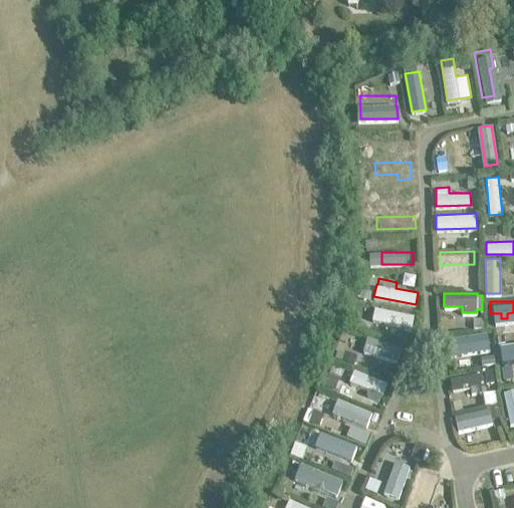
[(412,326),(414,314),(374,306),(372,318),(412,326)]
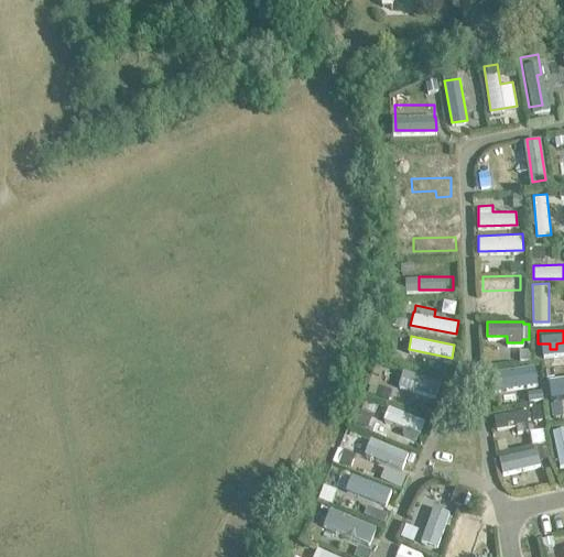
[(494,384),(534,379),(533,366),(491,371),(494,384)]
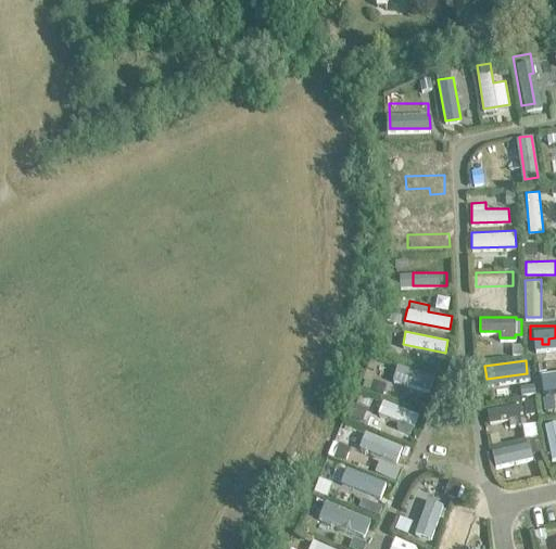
[(434,374),(397,362),(393,378),(429,390),(434,374)]
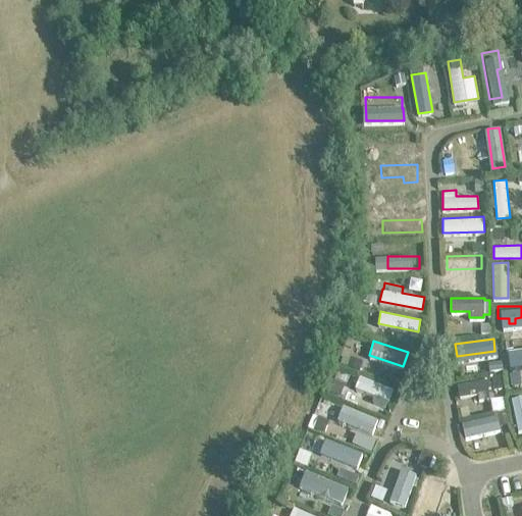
[(512,388),(521,385),(521,373),(510,376),(512,388)]
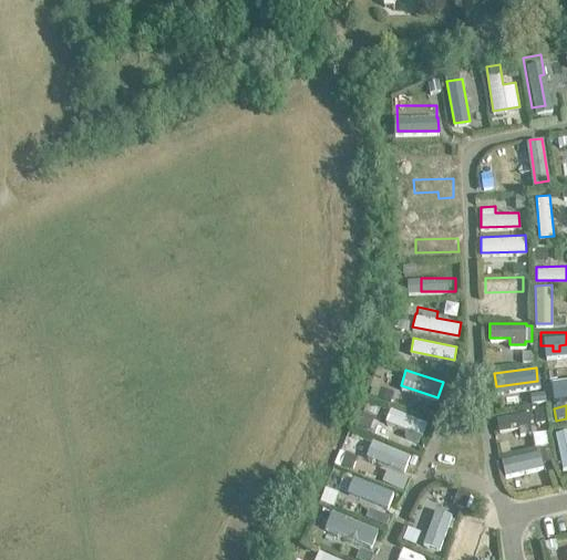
[(428,422),(391,406),(385,420),(406,428),(404,434),(419,439),(421,434),(422,434),(428,422)]
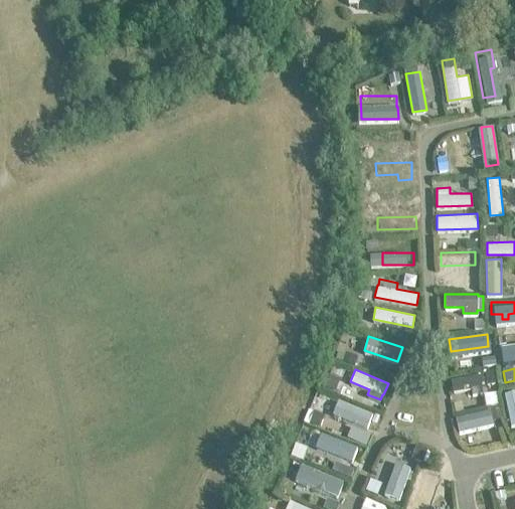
[(483,372),(451,378),(453,390),(472,387),(473,392),(486,390),(483,372)]
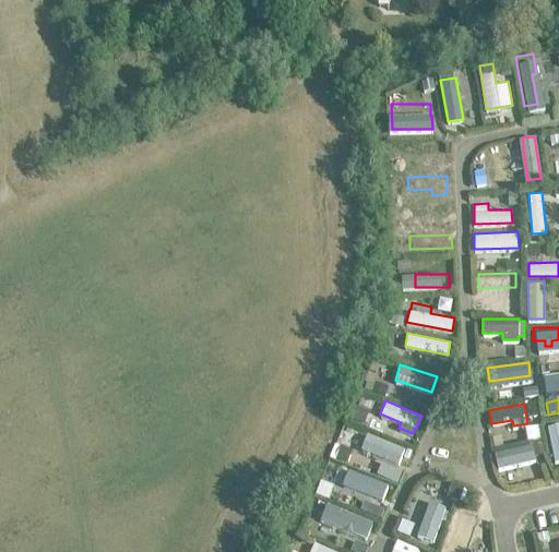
[(558,458),(558,422),(547,426),(555,460),(558,458)]
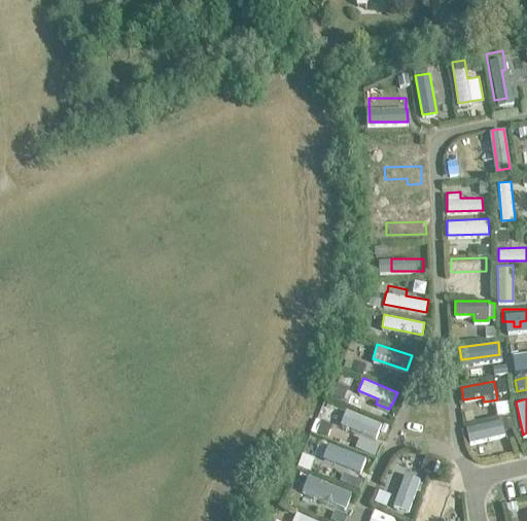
[(381,422),(347,408),(341,422),(375,437),(381,422)]
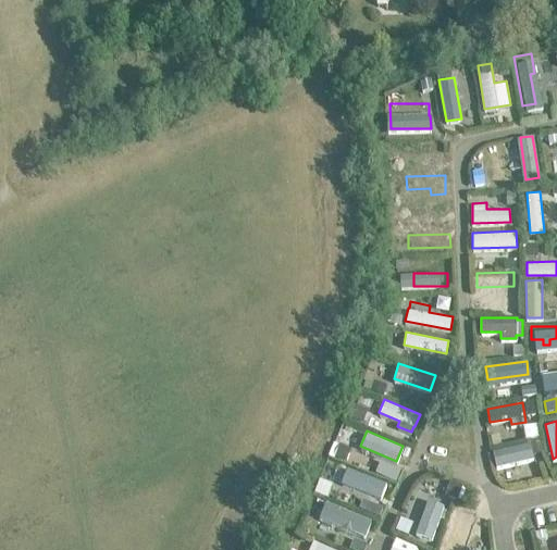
[(496,465),(532,457),(529,441),(493,450),(496,465)]
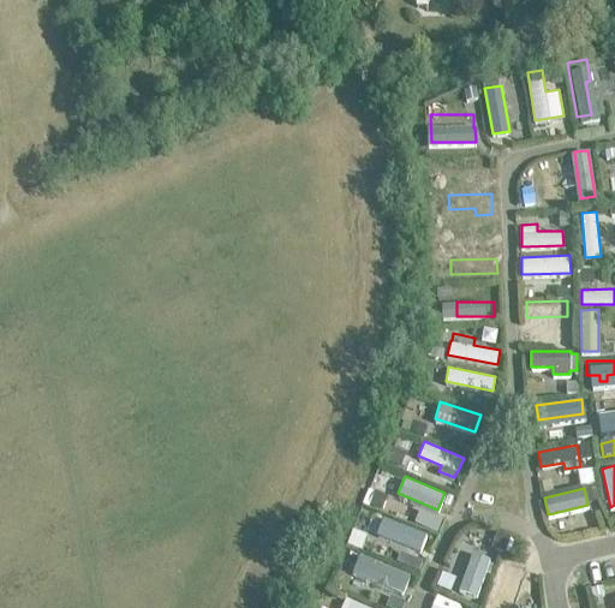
[(430,534),(387,517),(381,531),(425,547),(430,534)]
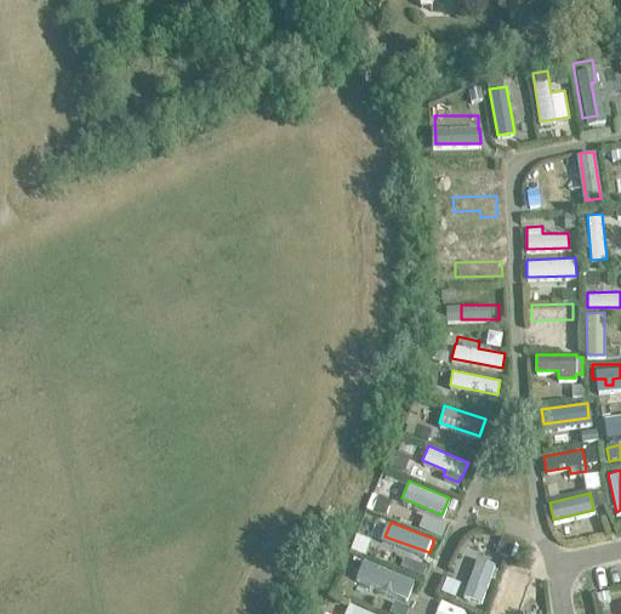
[(482,606),(497,561),(484,556),(468,601),(482,606)]
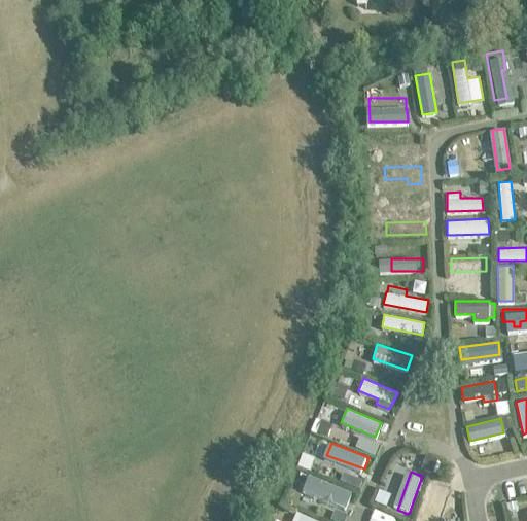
[(349,493),(319,480),(314,490),(344,504),(349,493)]
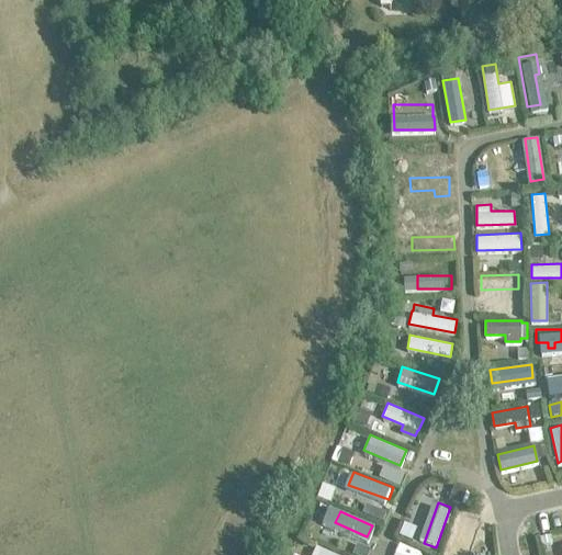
[(470,521),(458,518),(445,554),(464,554),(468,548),(462,546),(463,540),(468,542),(471,532),(467,530),(470,521)]
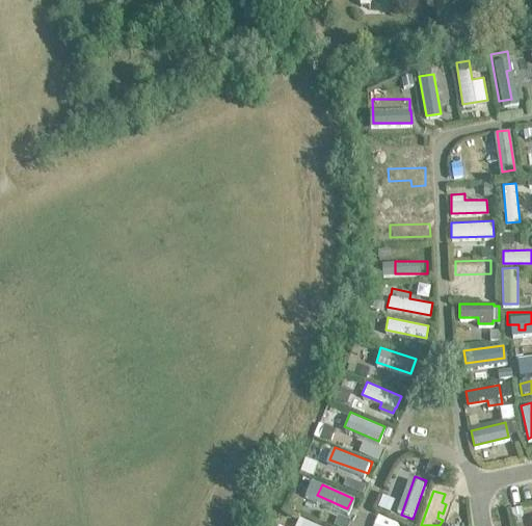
[(300,513),(306,500),(290,494),(285,505),(300,513)]
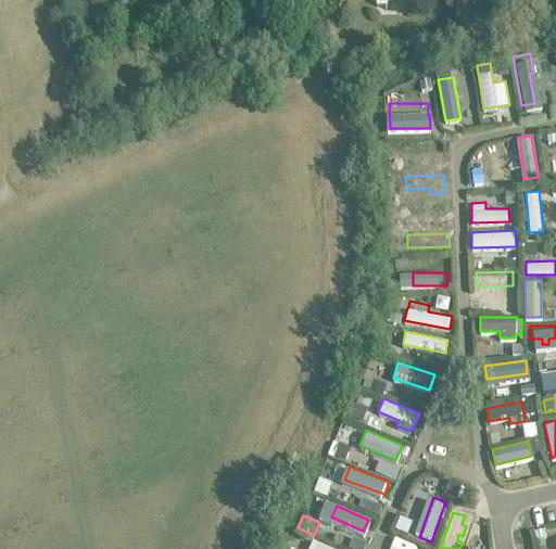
[(429,548),(393,535),(388,548),(389,548),(436,548),(429,547),(429,548)]
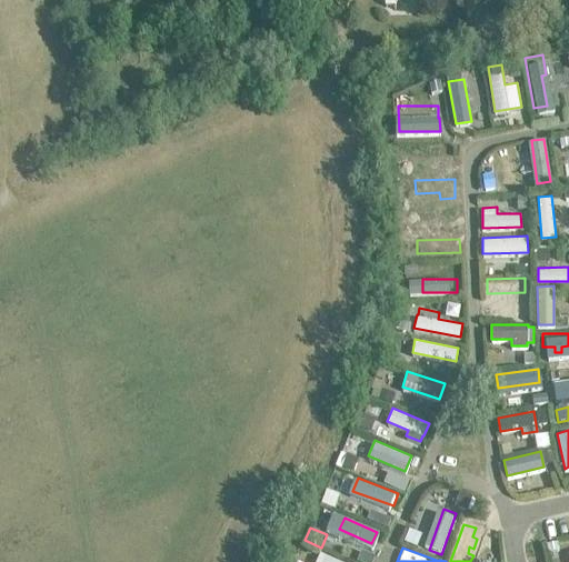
[(346,561),(320,550),(315,561),(346,561)]
